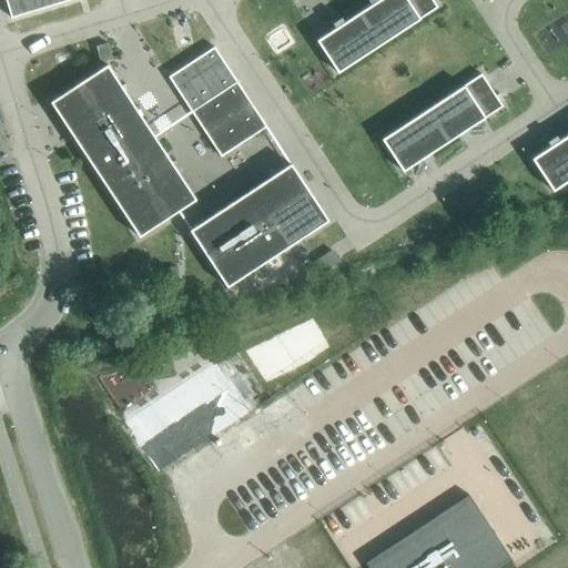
[(6,0),(11,18),(70,0),(6,0)]
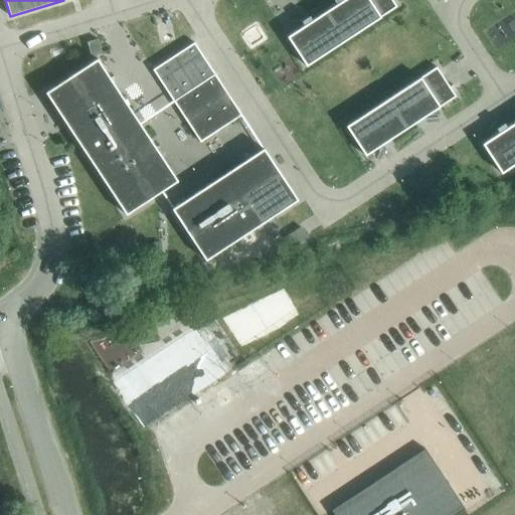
[(397,4),(394,0),(339,0),(292,32),(312,61),(397,4)]
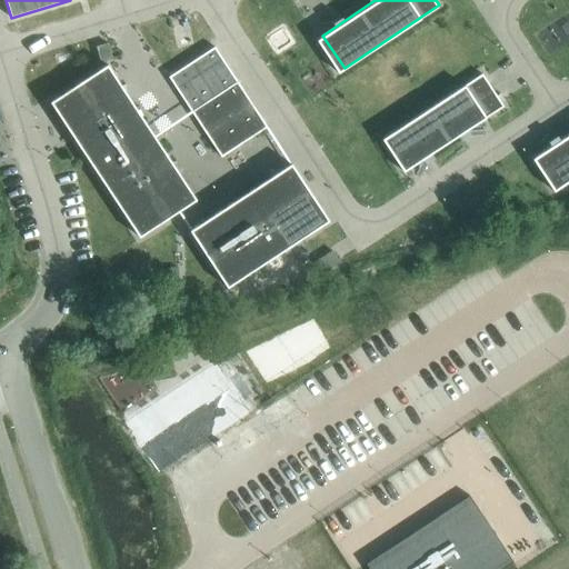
[(212,47),(168,76),(191,112),(221,157),(266,128),(237,83),(212,47)]
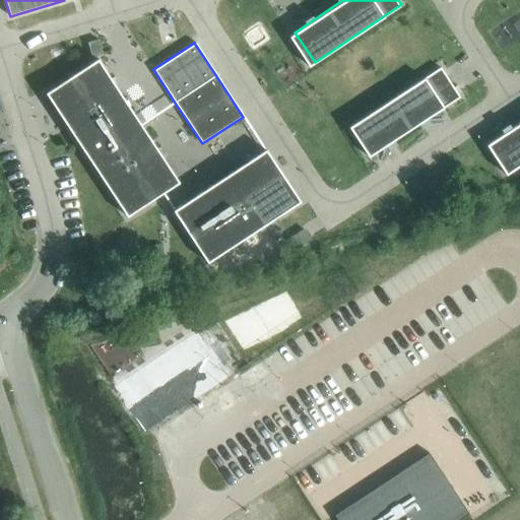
[(180,183),(99,58),(46,92),(127,217),(180,183)]
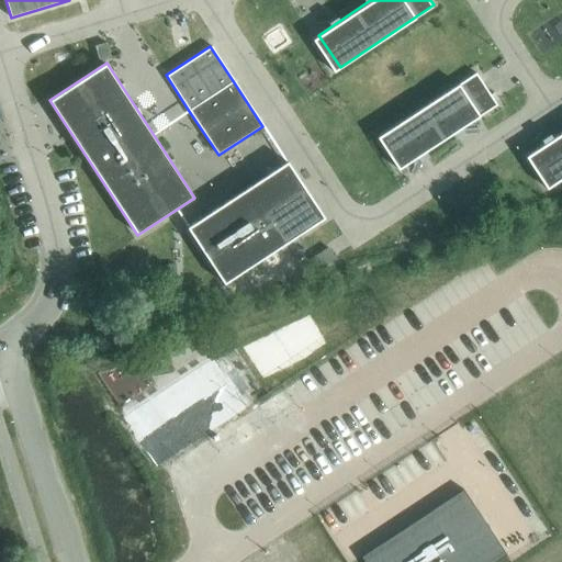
[(497,104),(475,71),(382,135),(404,167),(497,104)]
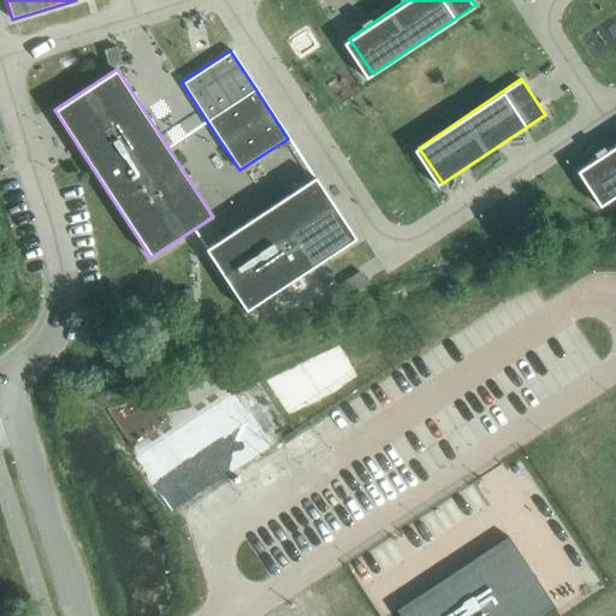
[(602,206),(615,195),(615,147),(579,172),(602,206)]
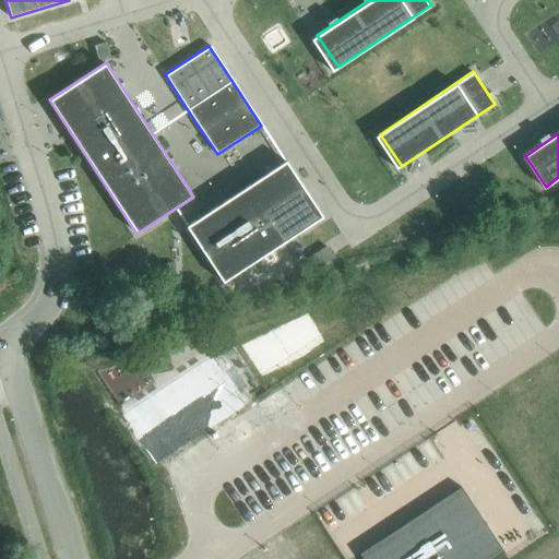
[(224,283),(324,217),(287,161),(187,226),(224,283)]
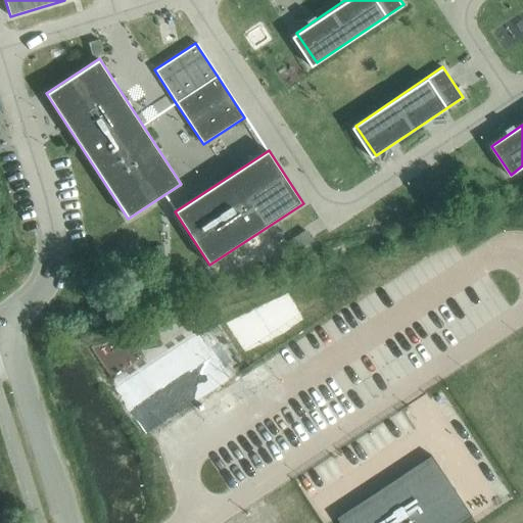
[(305,230),(291,240),(298,251),(314,242),(305,230)]
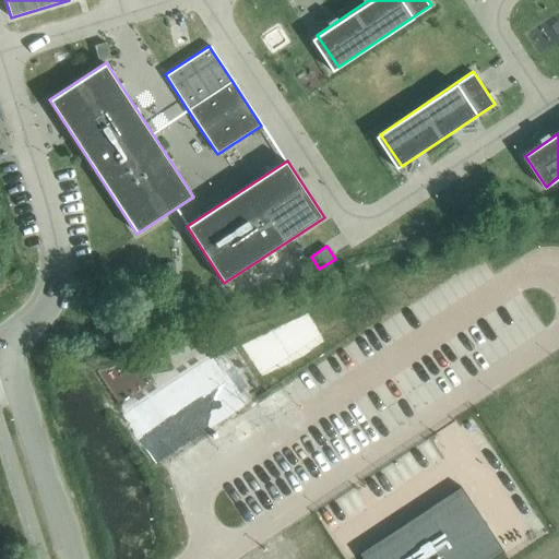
[(461,487),(359,554),(363,558),(494,558),(504,552),(461,487)]
